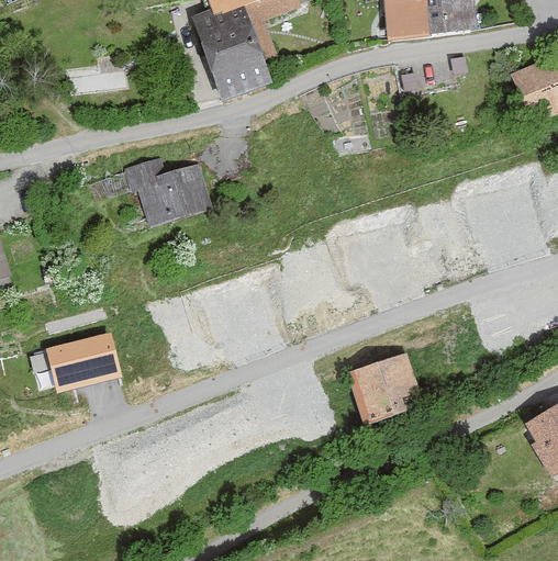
[(200,0),(203,6),(210,2),(212,10),(191,18),(221,97),(265,80),(256,56),(266,52),(253,18),(291,3),(290,0),(200,0)]
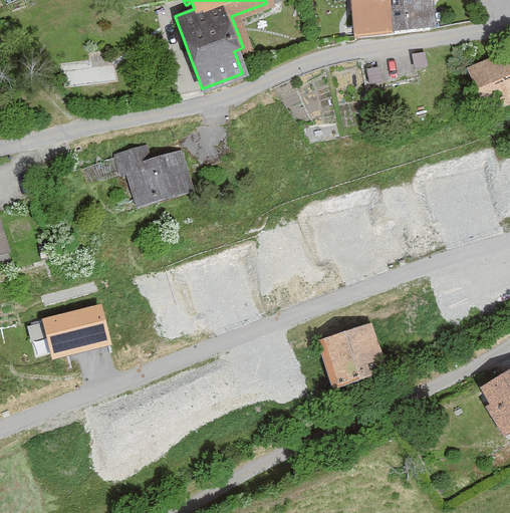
[(431,23),(428,0),(345,0),(350,33),(431,23)]
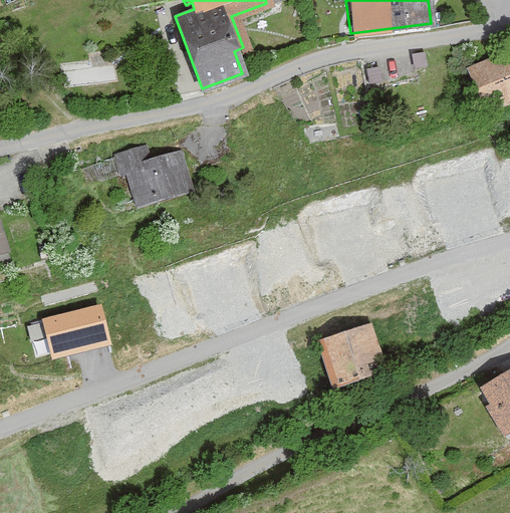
[(509,46),(465,69),(487,110),(509,100),(509,46)]
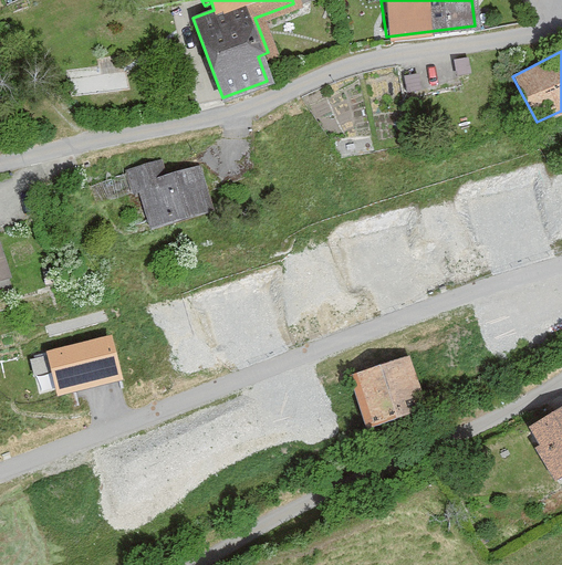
[(168,178),(162,160),(127,173),(136,199),(142,197),(155,234),(216,215),(200,168),(168,178)]
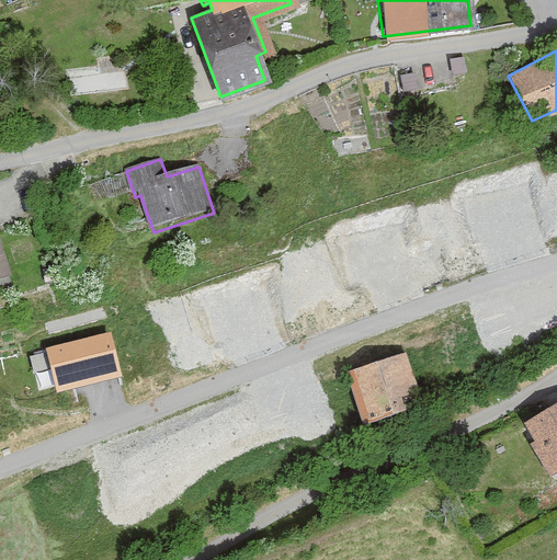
[(0,287),(14,283),(0,241),(0,287)]
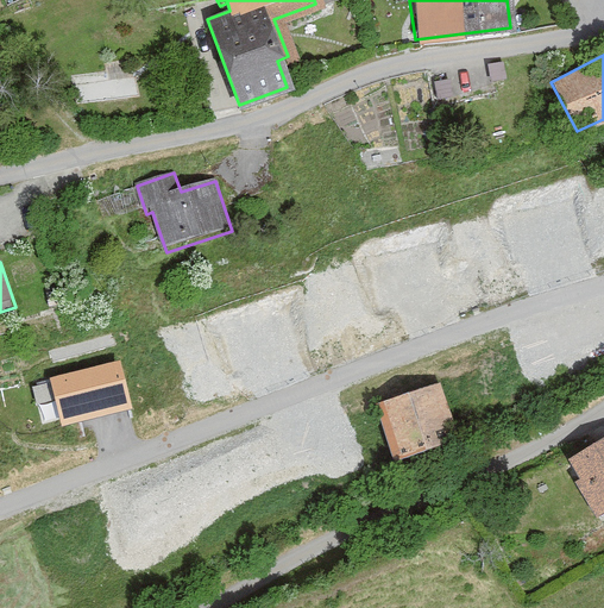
[(115,359),(43,380),(56,426),(129,406),(115,359)]
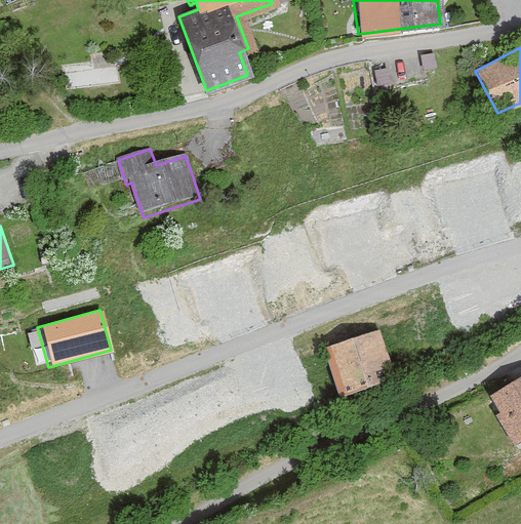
[(322,350),(341,399),(394,378),(374,329),(322,350)]
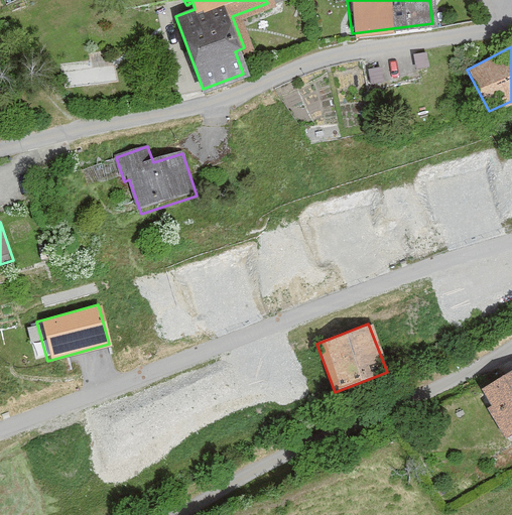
[(511,431),(511,367),(480,388),(509,433),(511,431)]
